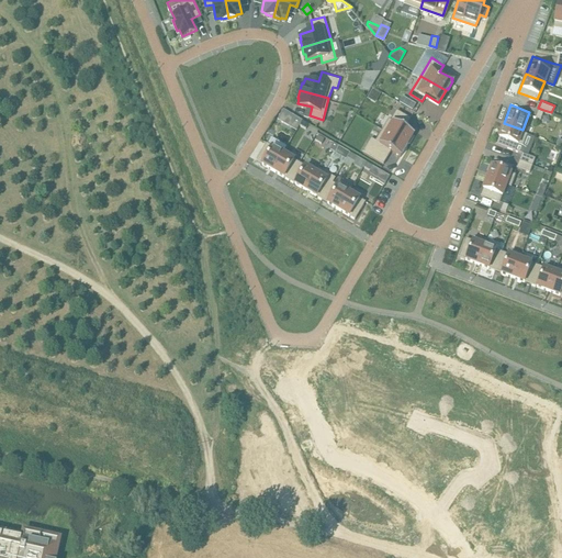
[(283,107),(278,115),(298,127),(300,122),(303,118),(283,107)]
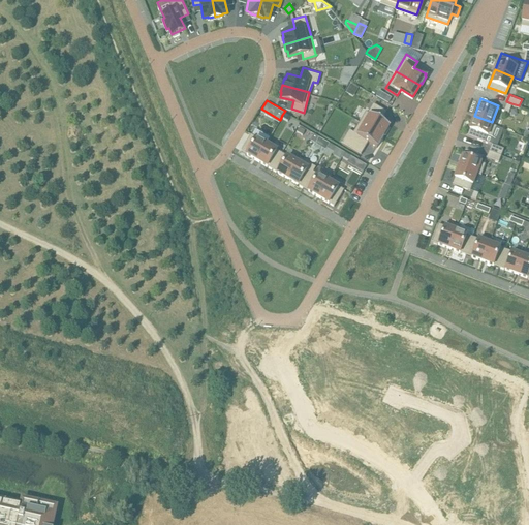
[(366,109),(360,120),(383,133),(384,131),(385,132),(390,126),(387,125),(389,124),(390,124),(390,123),(381,118),(386,109),(373,101),(368,111),(366,109)]
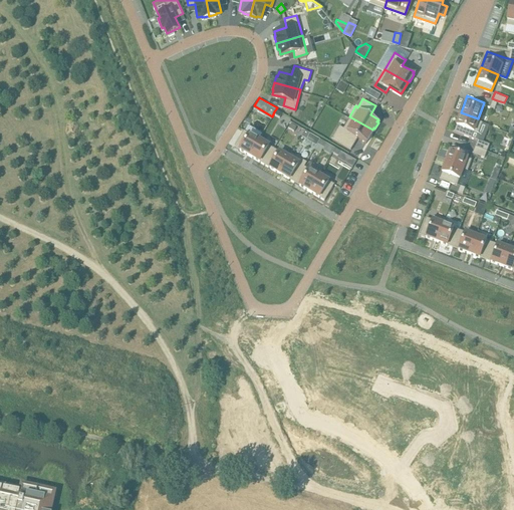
[(461,112),(454,129),(472,136),(474,130),(478,132),(482,120),(478,118),(461,112)]
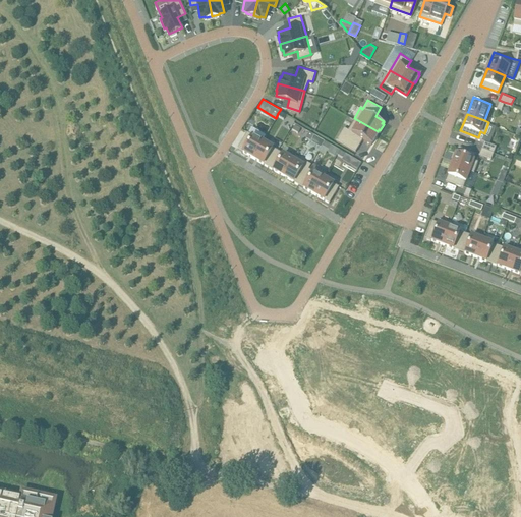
[(344,125),(336,138),(355,150),(362,137),(371,142),(371,141),(378,131),(354,118),(348,128),(344,125)]
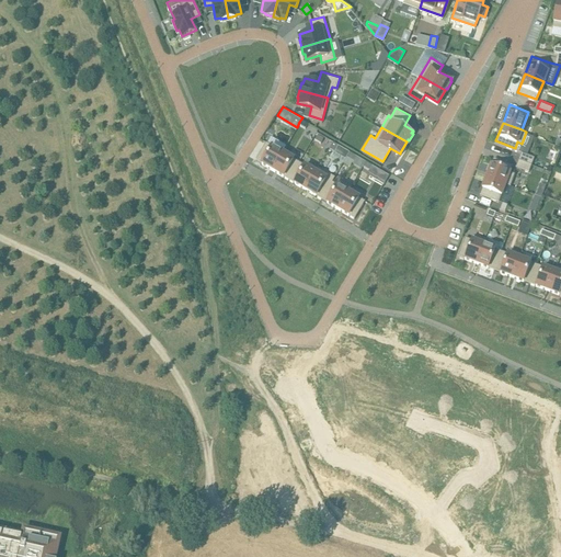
[(266,140),(255,158),(273,168),(283,150),(283,149),(267,140),(266,140)]
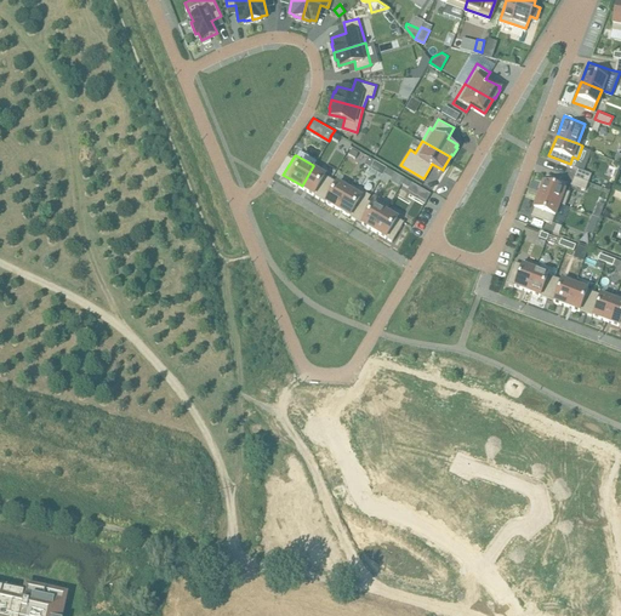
[(370,164),(370,165),(382,172),(383,170),(387,165),(374,158),(370,164)]
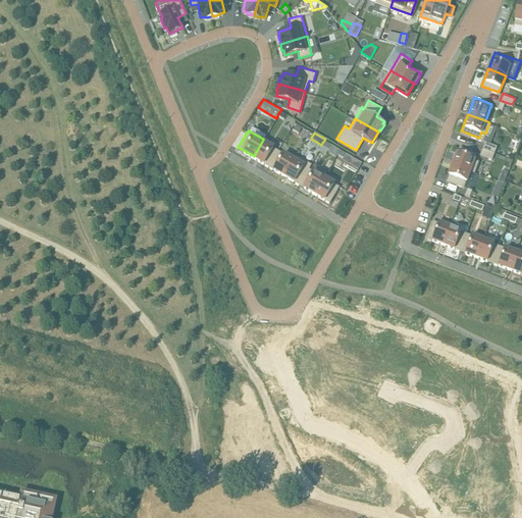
[(263,140),(254,156),(269,164),(278,149),(263,140)]
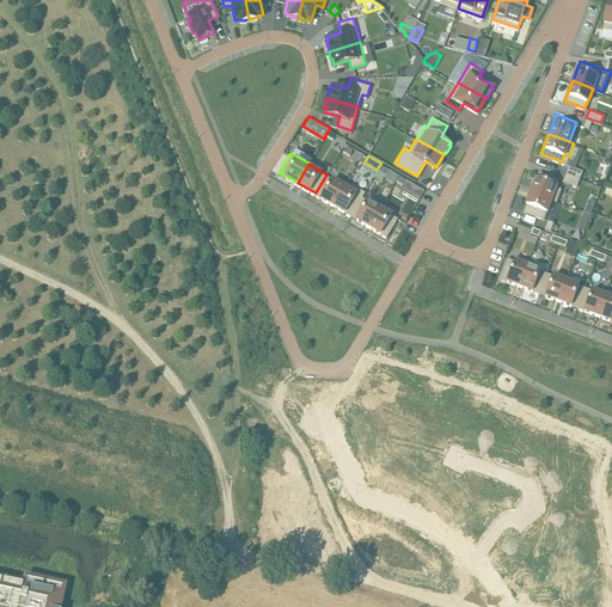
[(569,164),(565,172),(580,177),(583,169),(575,166),(569,164)]
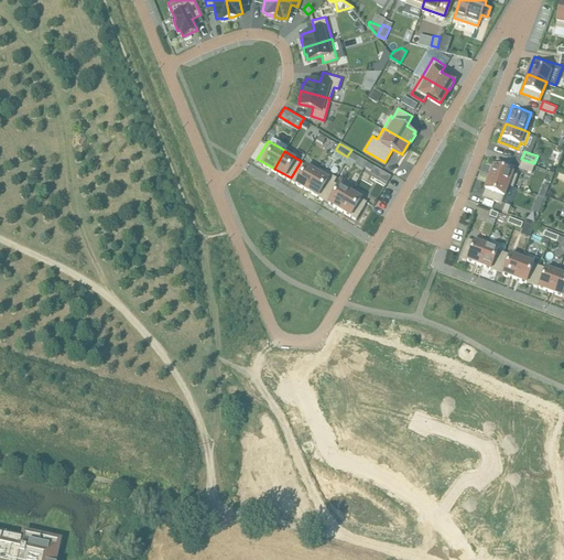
[(496,157),(489,175),(508,182),(508,183),(513,185),(513,184),(518,173),(512,171),(516,164),(496,157)]
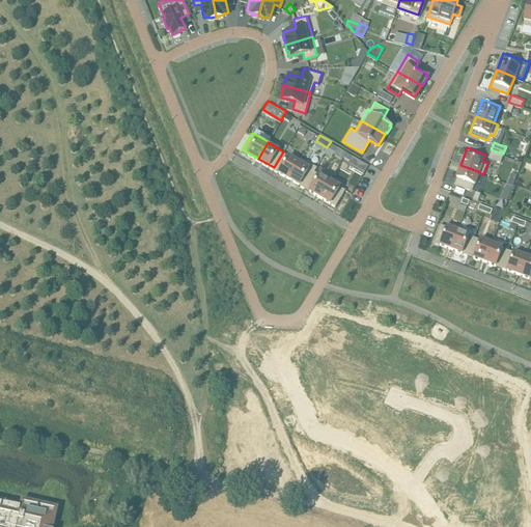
[(491,149),(488,156),(501,160),(503,154),(491,149)]
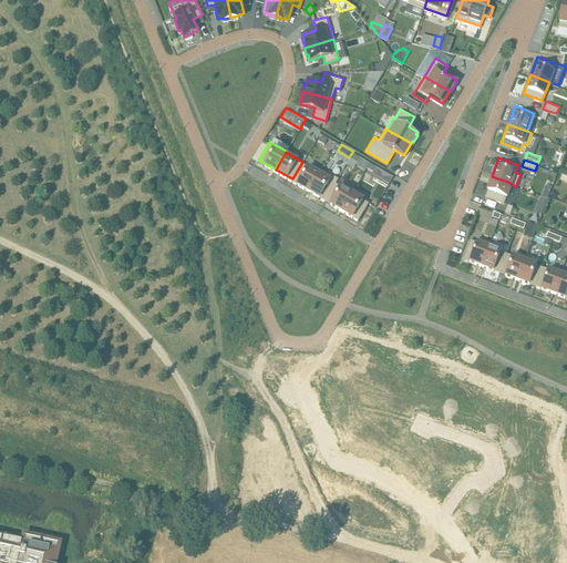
[(302,162),(292,178),(308,188),(320,169),(309,163),(308,165),(302,162)]
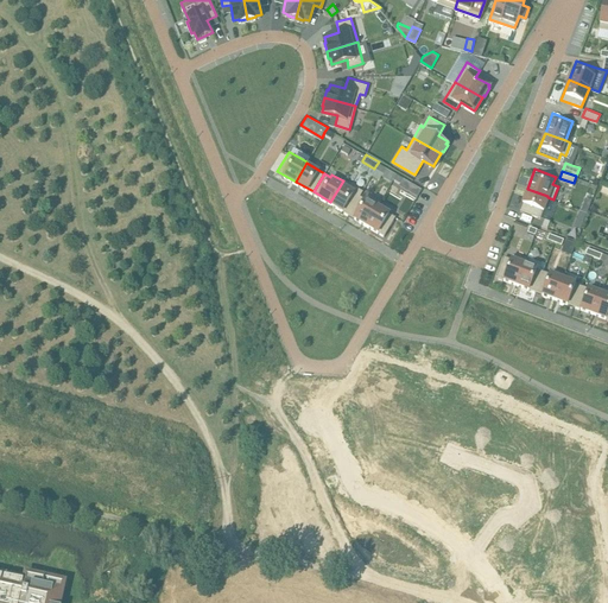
[(343,181),(330,202),(348,213),(360,194),(363,189),(344,178),(343,181)]
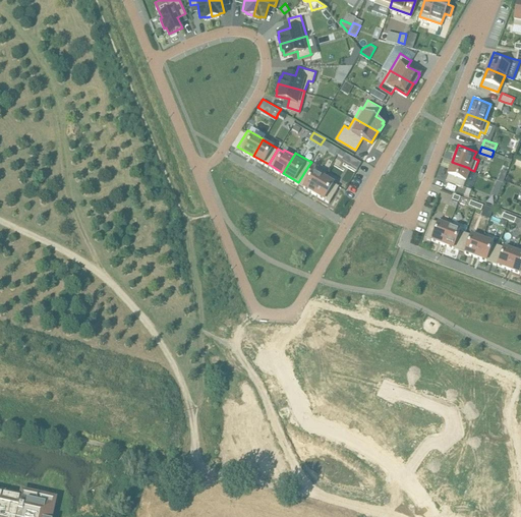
[(452,162),(446,178),(463,185),(469,169),(469,168),(452,162)]
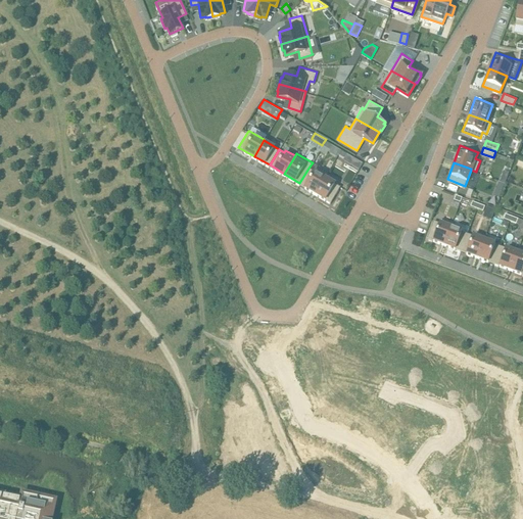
[(310,167),(299,183),(315,192),(326,174),(328,172),(317,166),(315,170),(310,167)]
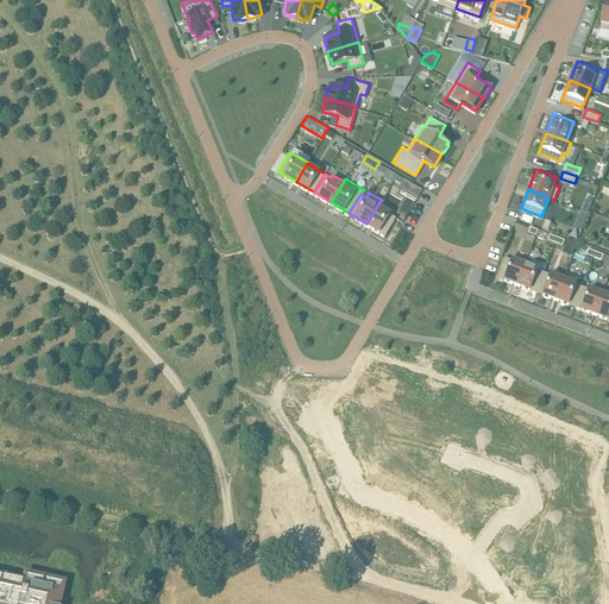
[(380,202),(366,224),(385,234),(396,215),(389,212),(391,209),(380,202)]
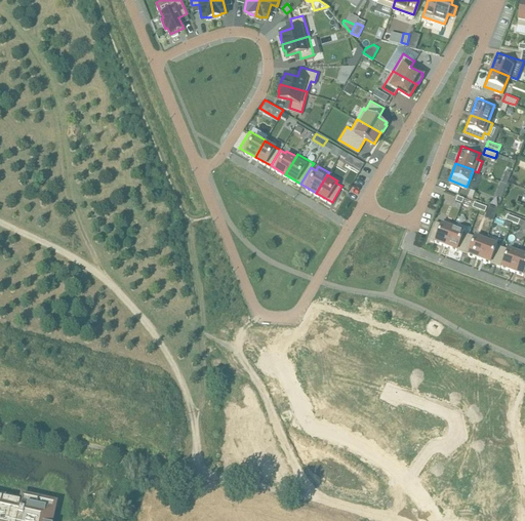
[(440,223),(435,221),(428,238),(434,240),(433,241),(445,245),(452,226),(441,222),(440,223)]
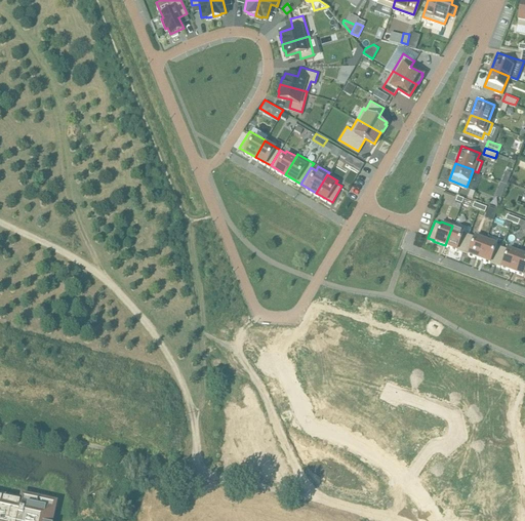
[(463,231),(452,226),(445,245),(456,250),(456,248),(461,250),(469,234),(463,232),(463,231)]
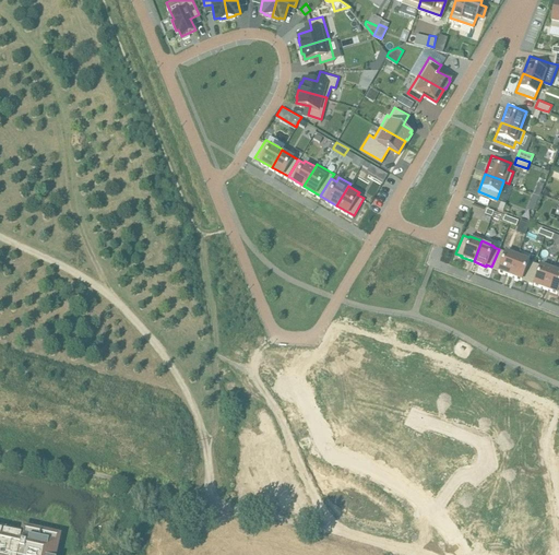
[(504,251),(499,249),(491,267),(497,269),(497,270),(509,275),(516,255),(504,250),(504,251)]
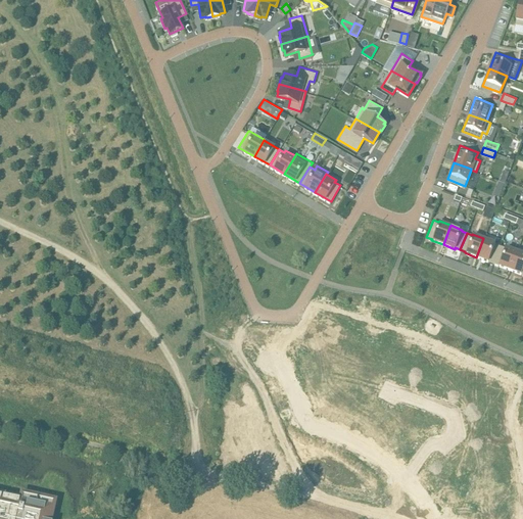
[(495,242),(483,238),(476,257),(487,262),(488,261),(493,263),(500,245),(494,243),(495,242)]
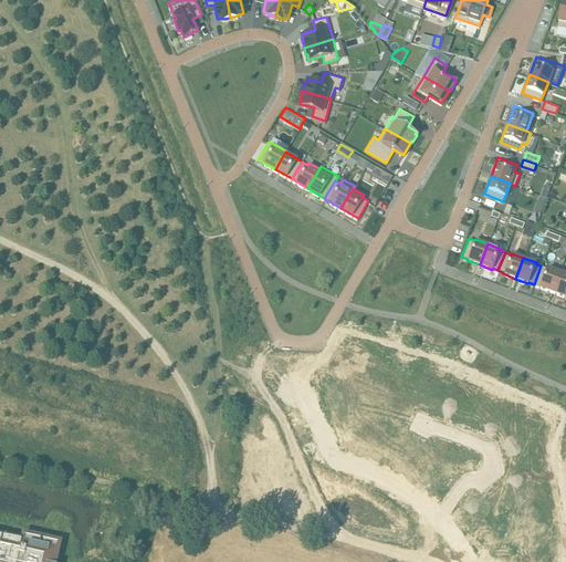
[(546,267),(541,266),(534,284),(538,287),(538,288),(551,292),(559,270),(547,266),(546,267)]
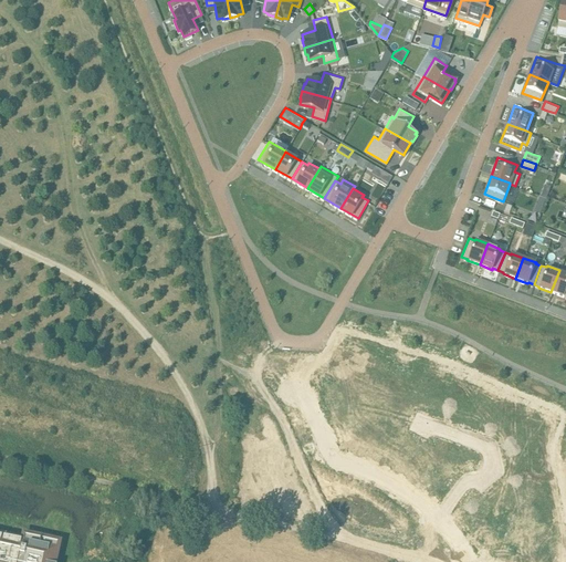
[(565,272),(559,270),(551,292),(564,298),(564,295),(565,297),(565,272)]
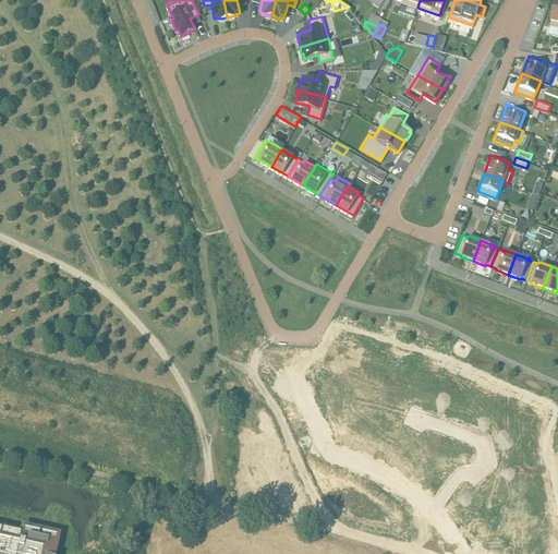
[(0,553),(52,553),(58,532),(25,526),(24,530),(22,530),(0,525),(0,553)]
